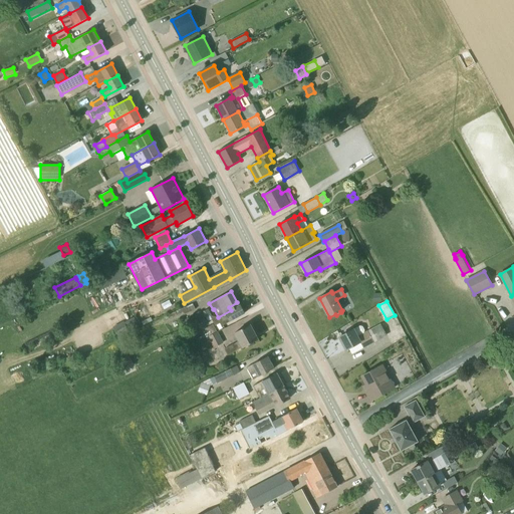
[(229,307),(231,310),(218,317),(212,316),(211,315),(210,315),(212,319),(216,325),(220,322),(222,326),(245,313),(240,305),(239,306),(237,302),(229,307)]
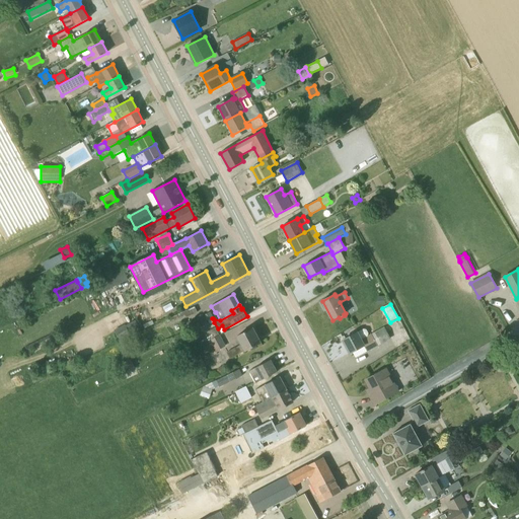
[(195,307),(183,312),(186,318),(197,312),(195,307)]
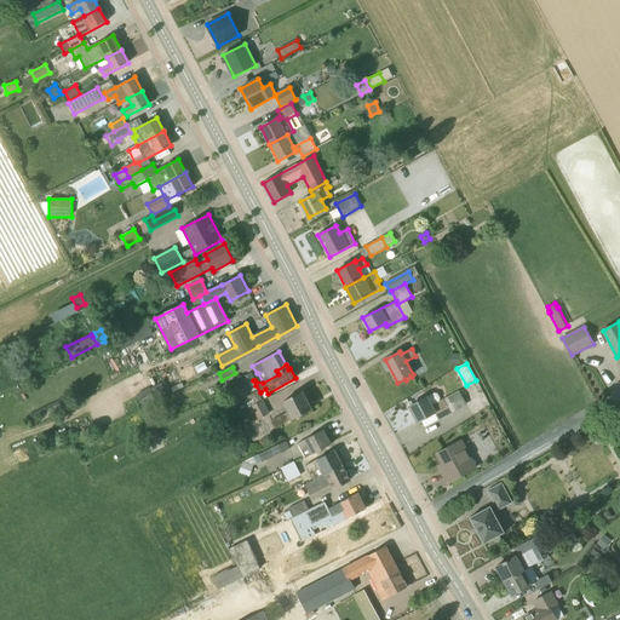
[(246,383),(246,384),(248,383),(253,380),(254,380),(252,373),(244,378),(246,383)]
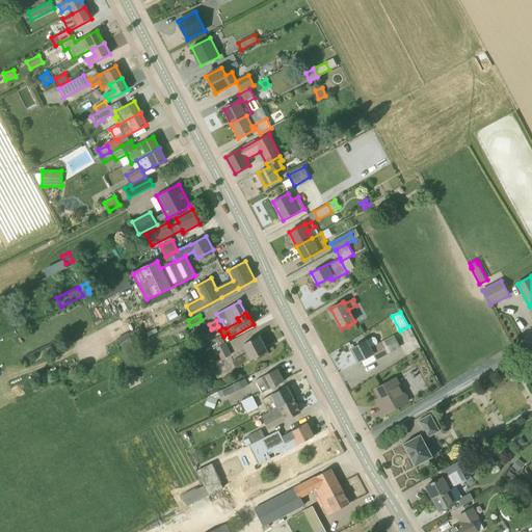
[(197,328),(201,335),(211,328),(209,324),(207,322),(197,328)]
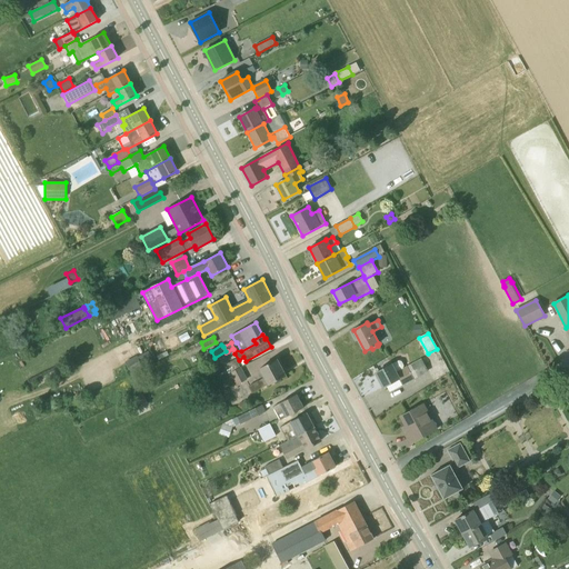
[(145,368),(143,368),(138,357),(126,362),(131,375),(145,368)]
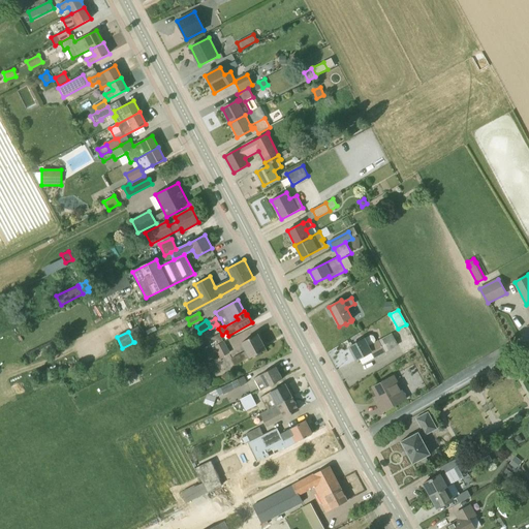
[(208,340),(212,347),(223,342),(219,334),(208,340)]
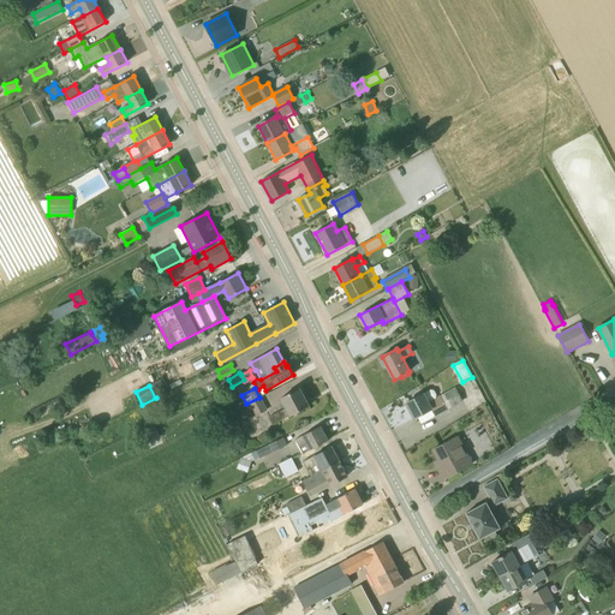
[(269,417),(273,425),(309,406),(300,388),(290,394),(281,399),(286,408),(269,417)]
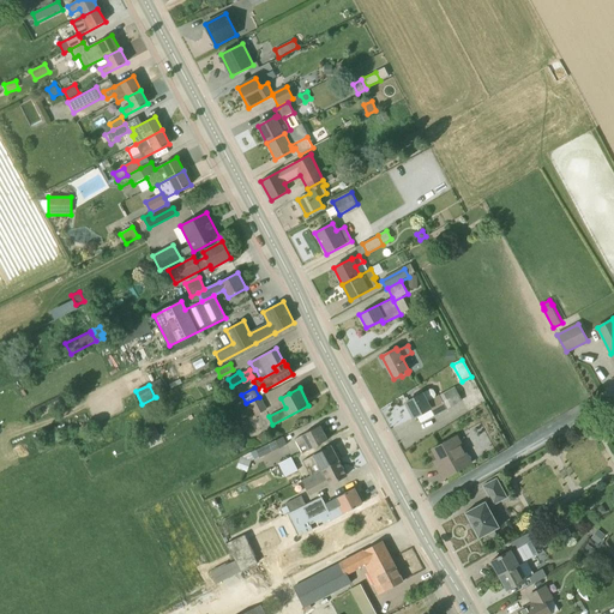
[(439,396),(427,402),(423,393),(405,403),(414,417),(417,416),(421,423),(447,409),(462,401),(455,387),(445,393),(439,396)]
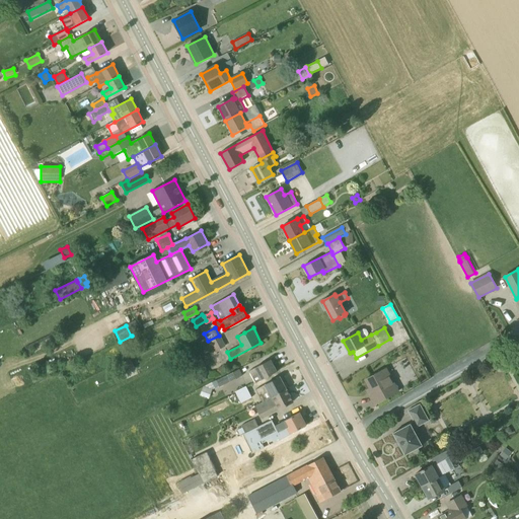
[(219,336),(208,341),(211,347),(214,346),(216,351),(224,347),(219,336)]
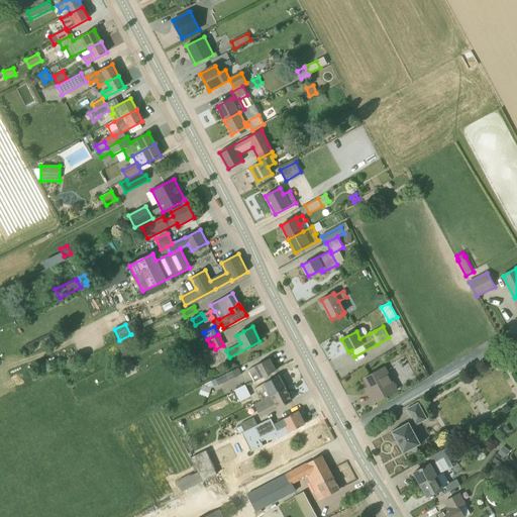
[(270,358),(248,370),(251,376),(257,373),(261,379),(276,371),(270,358)]
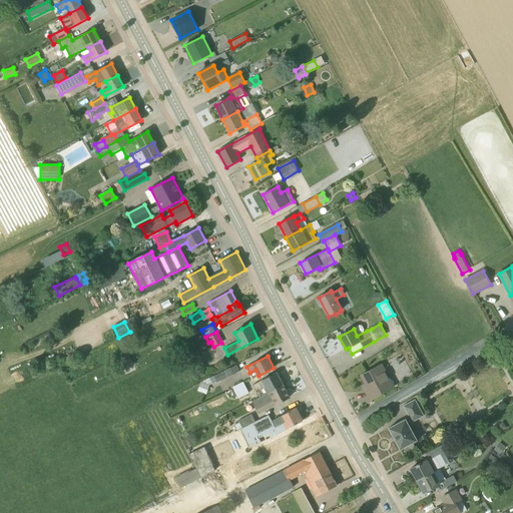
[(41,374),(52,369),(47,358),(36,364),(41,374)]
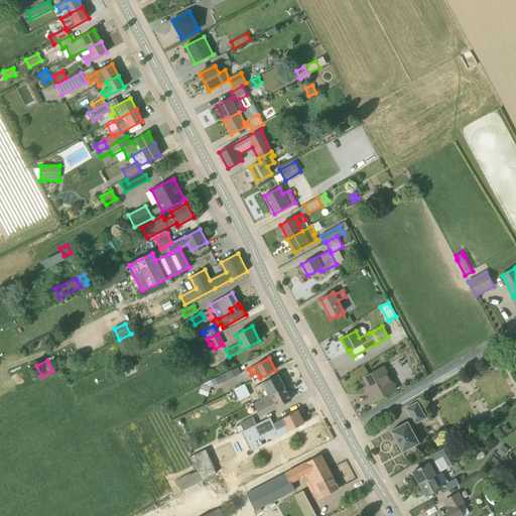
[(198,367),(195,377),(204,379),(207,370),(198,367)]
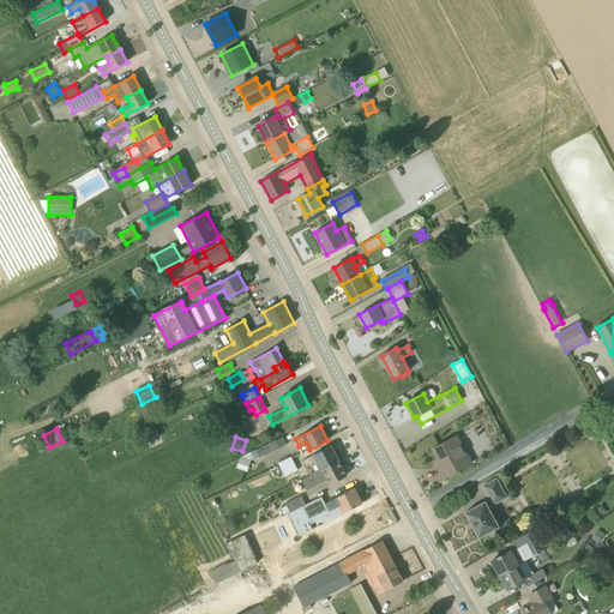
[(471,463),(457,437),(433,450),(441,465),(437,468),(443,479),(471,463)]
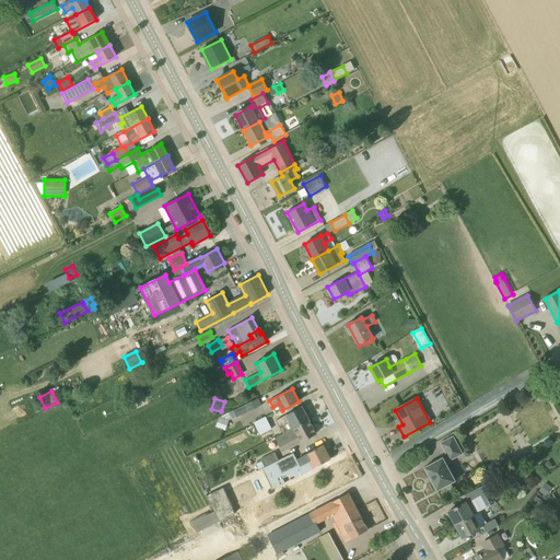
[(257,399),(234,411),(237,418),(261,406),(257,399)]
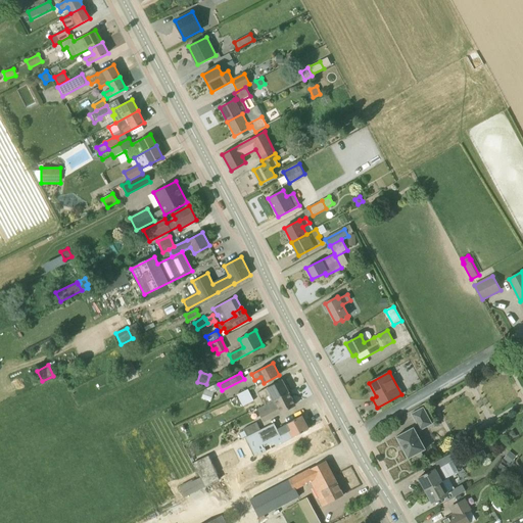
[(265,406),(288,392),(288,391),(289,389),(287,386),(285,385),(282,380),(257,393),(265,406)]
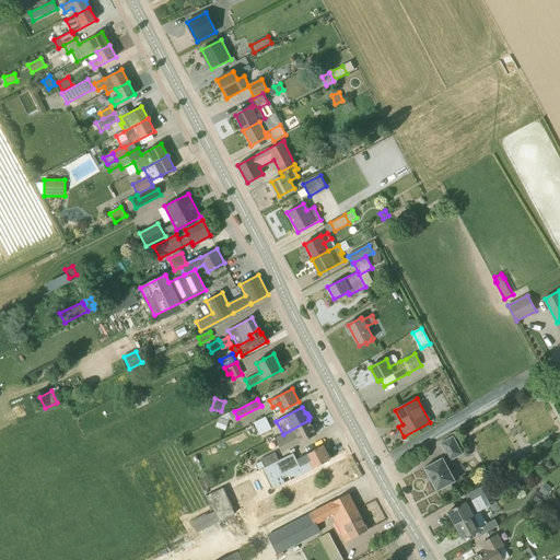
[(266,417),(254,423),(260,435),(272,430),(266,417)]
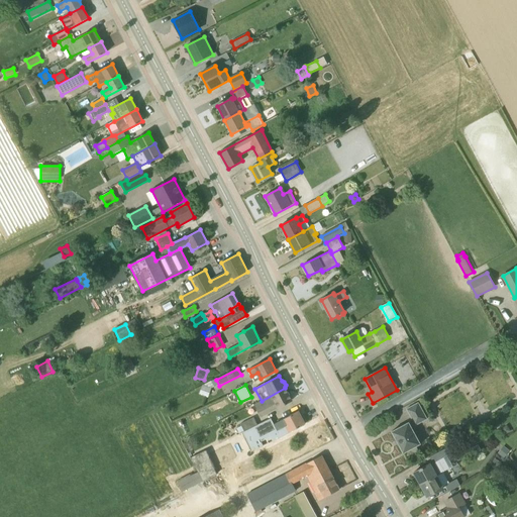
[(203,386),(200,394),(207,397),(210,389),(203,386)]
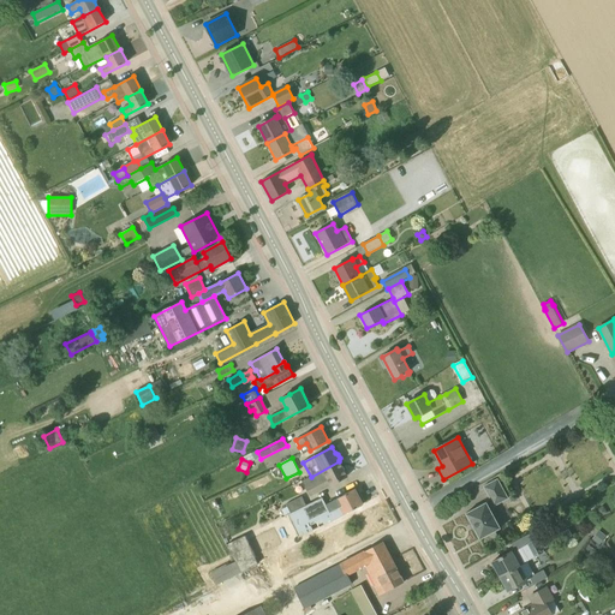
[(347,476),(339,461),(311,477),(302,482),(310,496),(347,476)]
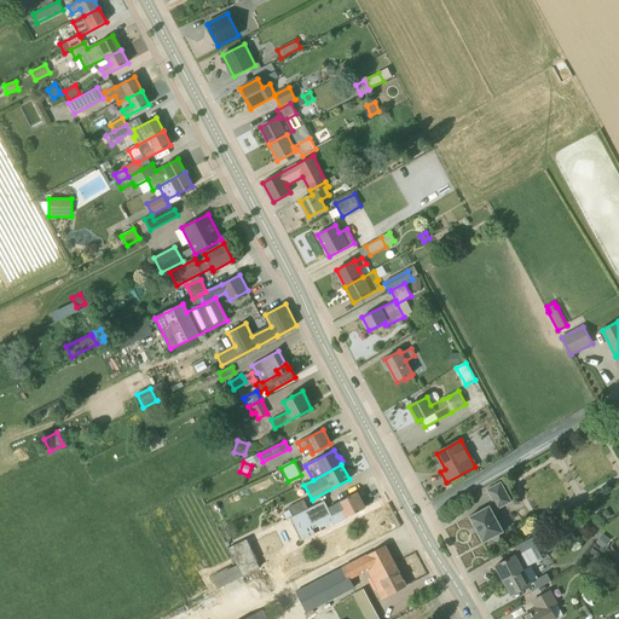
[(512,502),(508,496),(501,482),(487,490),(495,504),(490,507),(490,505),(469,516),(482,543),(490,539),(492,542),(495,543),(498,542),(499,538),(497,534),(503,532),(492,512),(497,509),(512,502)]
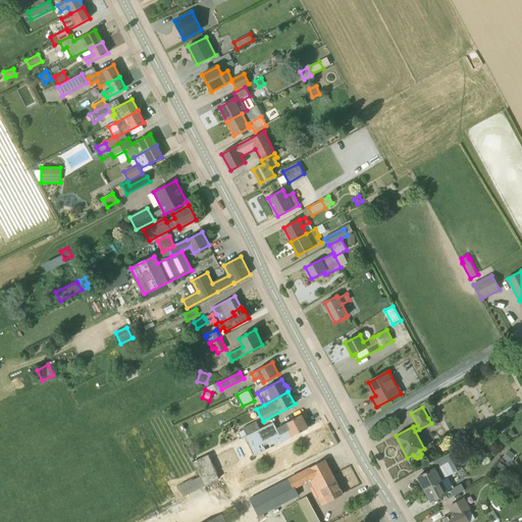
[(216,473),(253,455),(253,456),(281,442),(308,428),(307,426),(307,425),(306,422),(304,422),(301,415),(277,428),(274,421),(261,428),(248,434),(193,461),(205,485),(219,478),(216,473)]
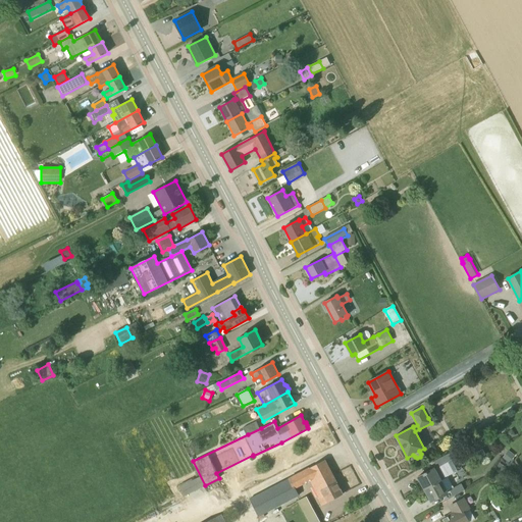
[(244,427),(248,434),(261,428),(257,420),(244,427)]
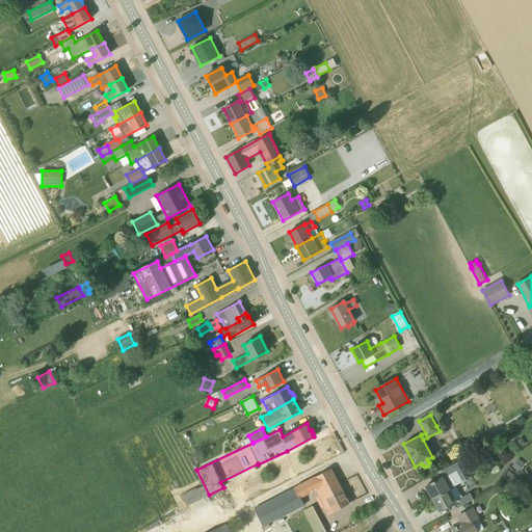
[(525,464),(517,459),(512,467),(519,472),(525,464)]
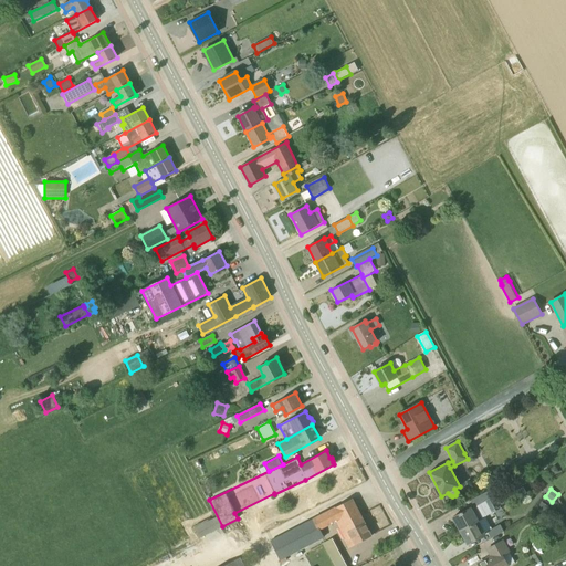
[(453,517),(460,531),(485,517),(485,516),(480,504),(491,499),(488,491),(470,501),(474,506),(471,509),(471,507),(453,517)]
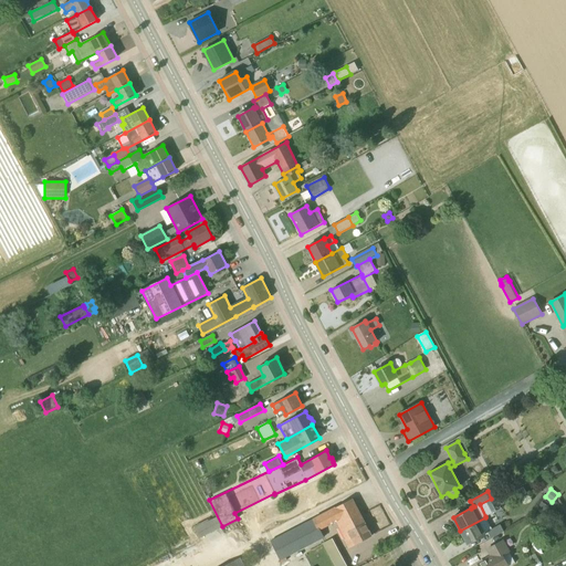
[(315,519),(321,530),(342,519),(352,536),(345,540),(349,547),(371,536),(352,499),(315,519)]
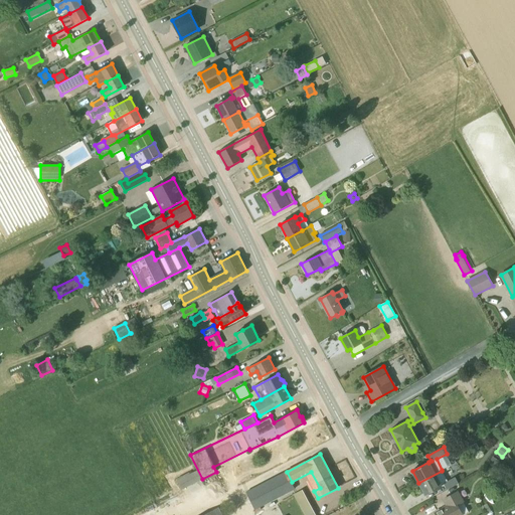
[(497,469),(501,463),(492,457),(488,464),(497,469)]
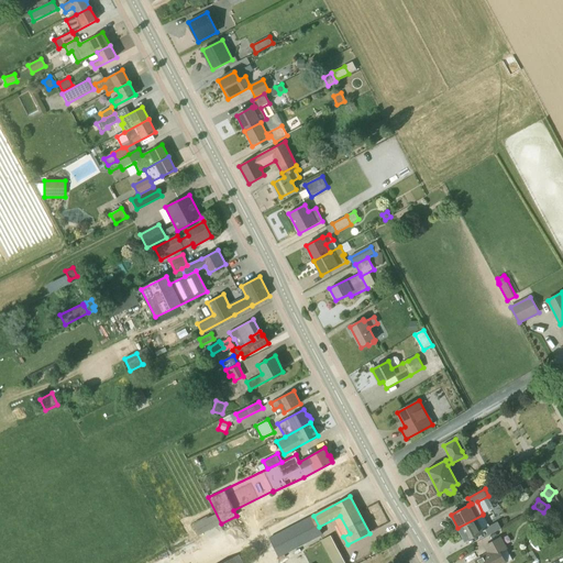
[(483,515),(457,528),(465,541),(485,530),(488,537),(501,529),(498,522),(489,527),(483,515)]
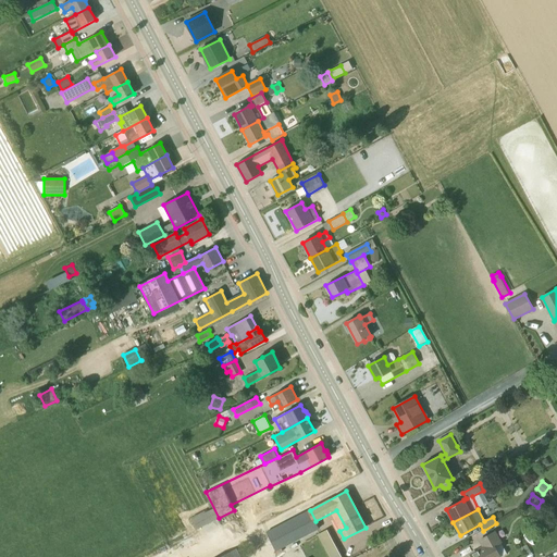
[(320,529),(316,521),(310,510),(267,533),(276,552),(320,529)]
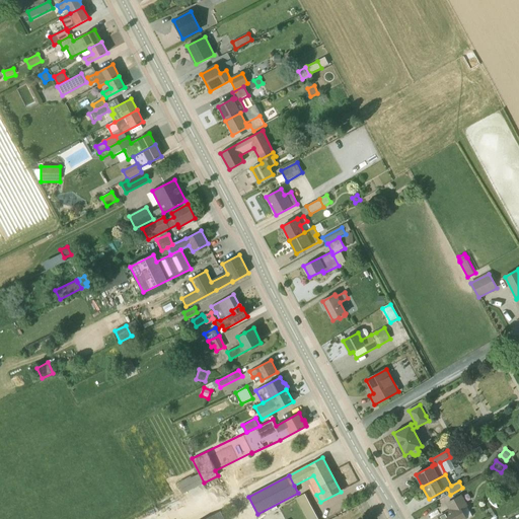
[(318,518),(306,493),(296,499),(306,518),(318,518)]
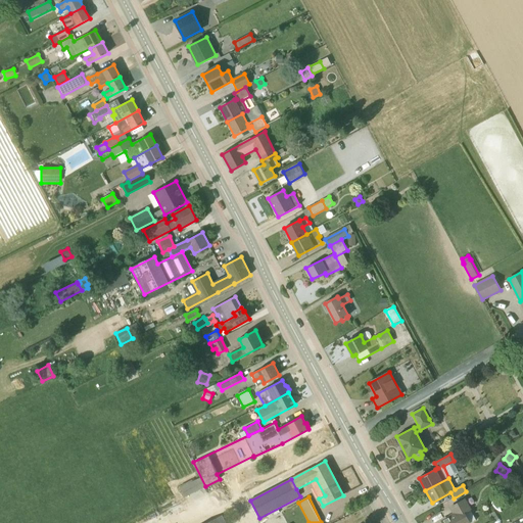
[(442,522),(470,522),(476,520),(465,500),(450,508),(455,515),(442,521),(442,522)]
